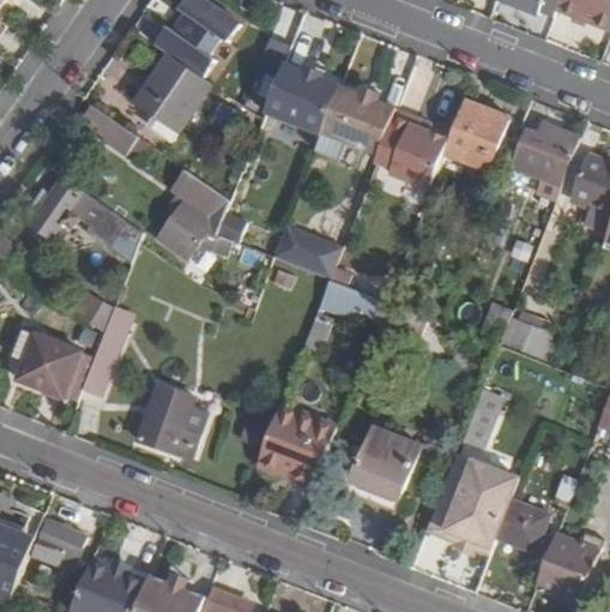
[(153,45),(167,54),(201,78),(215,60),(209,55),(221,39),(227,43),(240,24),(205,0),(185,0),(179,10),(188,16),(176,33),(167,25),(153,45)]
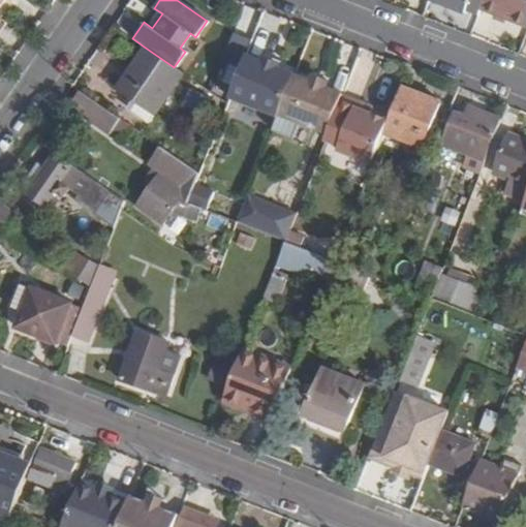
[(428,0),(462,12),(467,0),(428,0)]
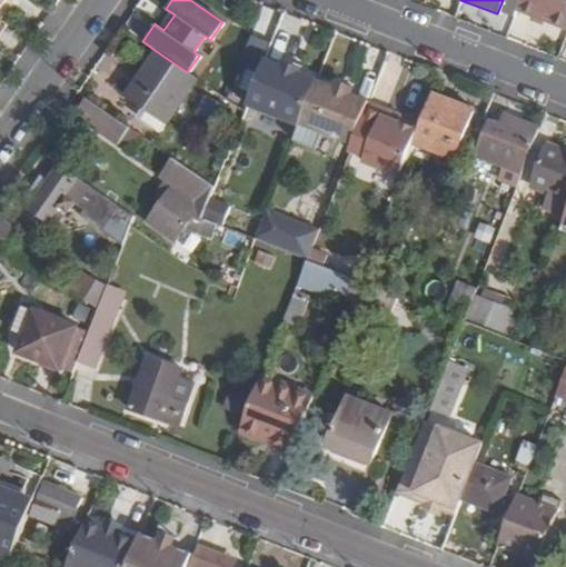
[(503,0),(498,11),(513,17),(516,8),(518,0),(503,0)]
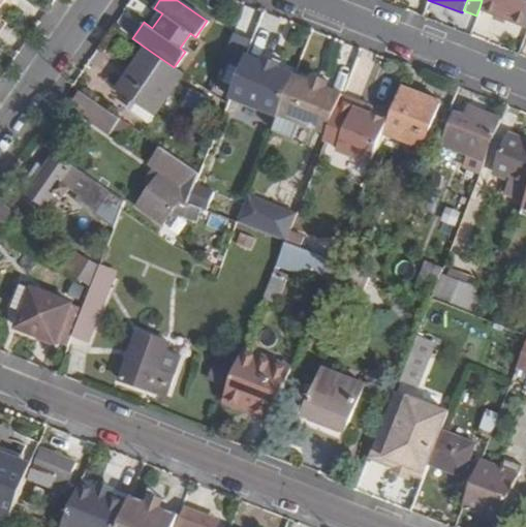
[(482,0),(480,7),(492,12),(504,18),(525,25),(525,0),(482,0)]
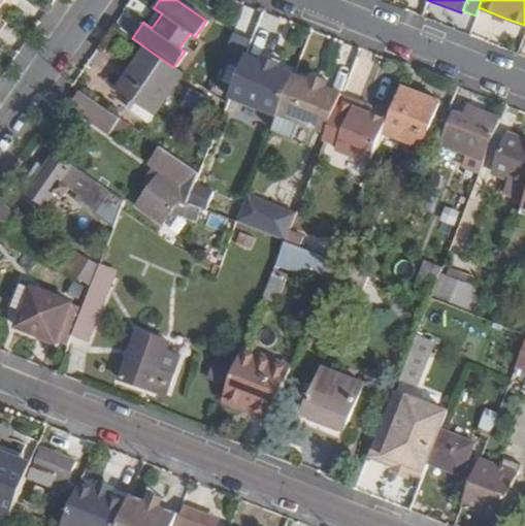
[(503,18),(491,12),(490,17),(501,22),(503,18)]
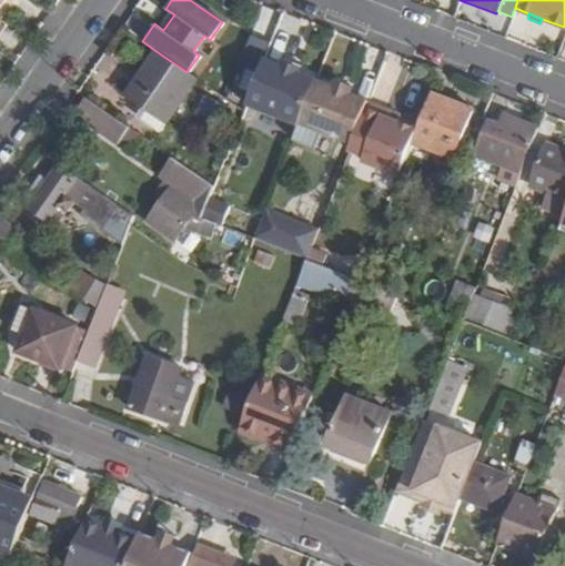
[(164,120),(165,121),(194,78),(187,72),(154,50),(125,94),(164,120)]
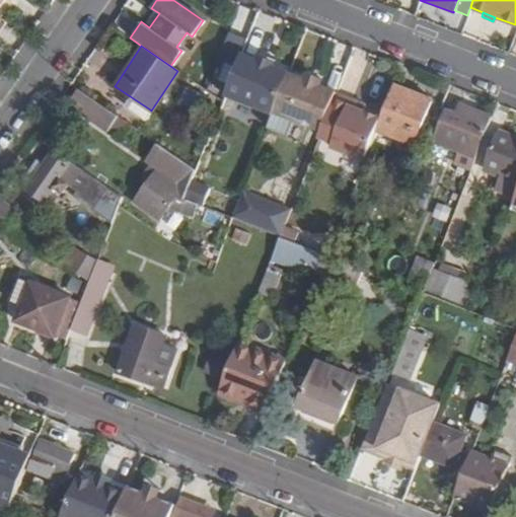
[(233,71),(224,93),(272,113),(287,74),(288,72),(274,67),(275,65),(259,58),(258,60),(240,54),(233,71)]
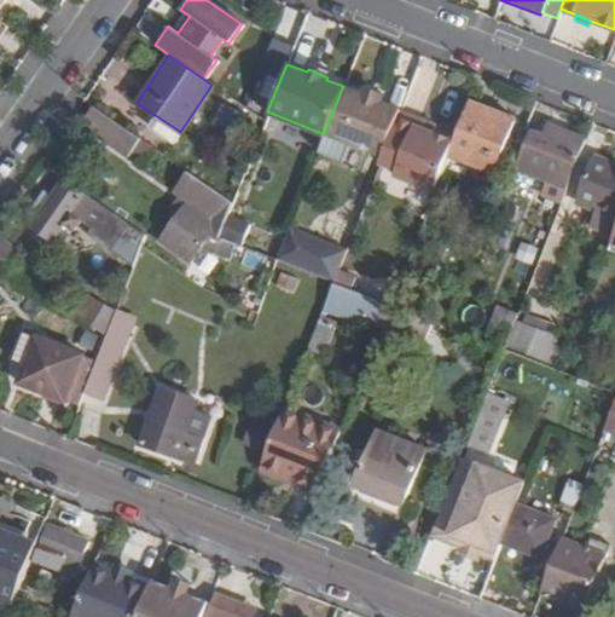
[(363,96),(342,88),(324,134),(318,151),(341,160),(347,143),(381,156),(399,110),(383,104),(363,96)]
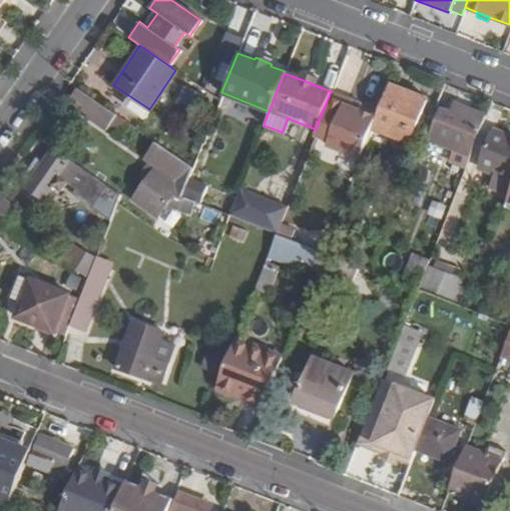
[(302,76),(301,79),(318,86),(319,82),(302,76)]
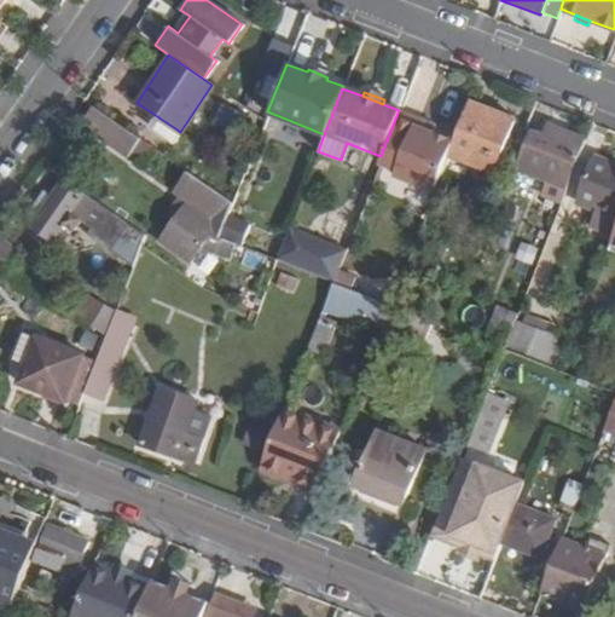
[(512,117),(468,101),(453,140),(447,155),(492,172),(512,117)]
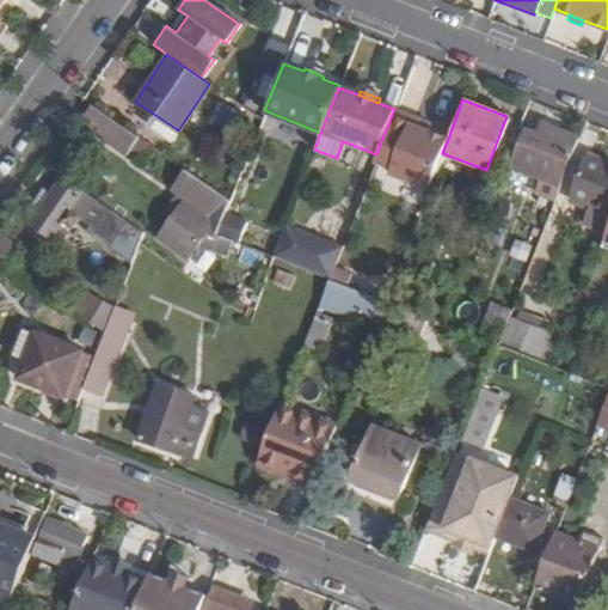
[(542,105),(527,99),(517,126),(524,128),(535,133),(539,123),(535,121),(542,105)]
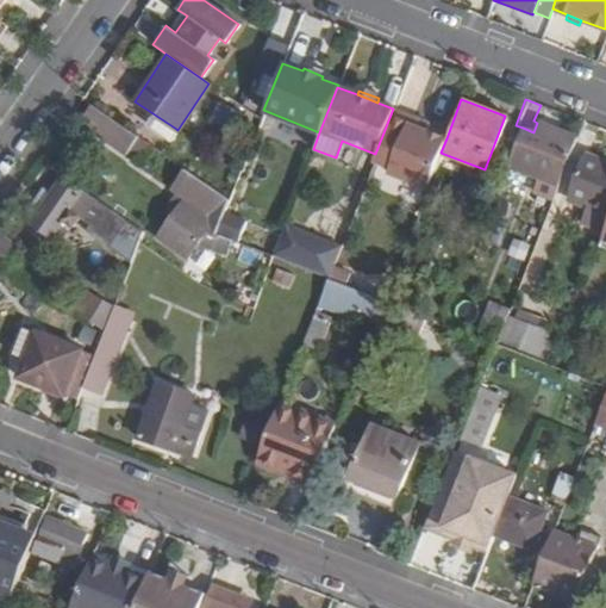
[(135,136),(87,104),(75,123),(123,155),(126,149),(135,136)]
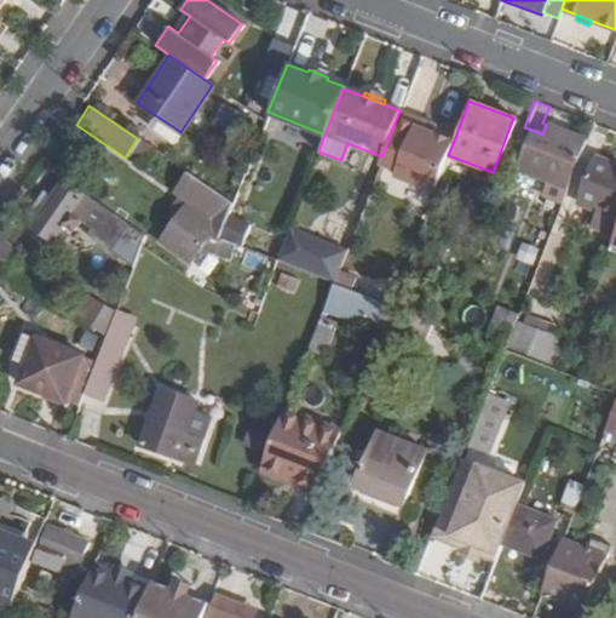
[(396,170),(393,176),(435,192),(448,155),(454,141),(415,126),(418,119),(399,110),(379,164),(396,170)]
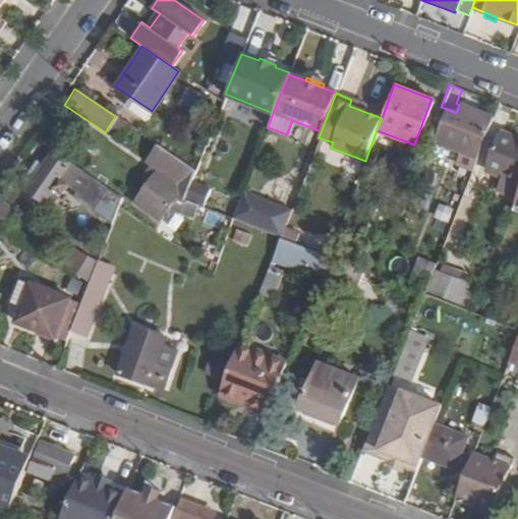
[(151,110),(129,96),(122,106),(145,120),(151,110)]
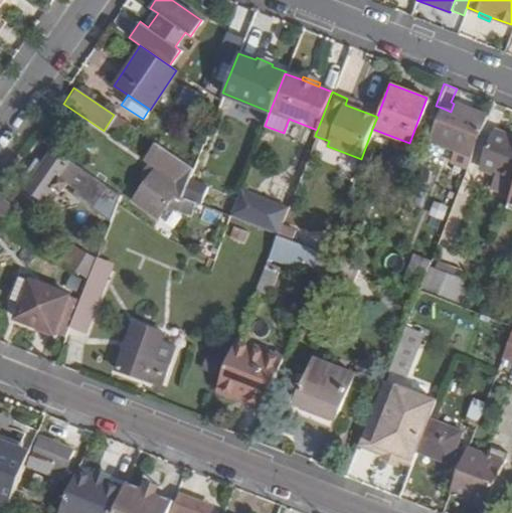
[(442,108),(430,141),(471,155),(486,115),(454,104),(451,112),(442,108)]
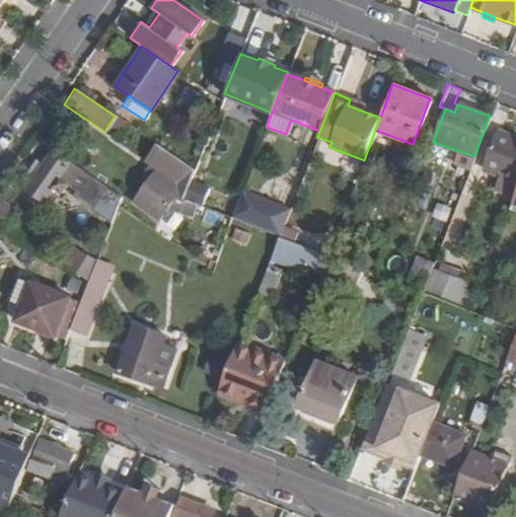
[(115,116),(107,127),(119,134),(126,123),(115,116)]
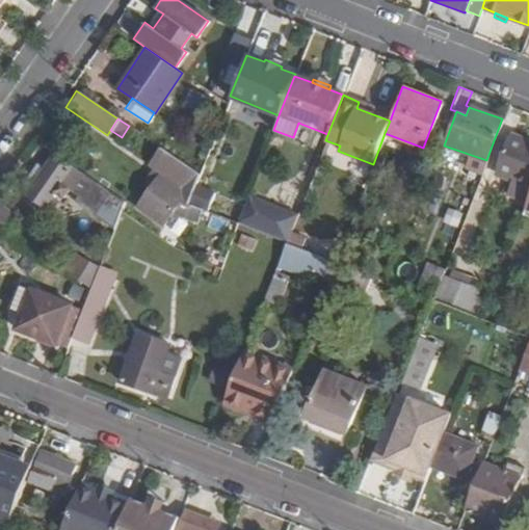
[(528,140),(510,134),(494,176),(528,189),(528,140)]
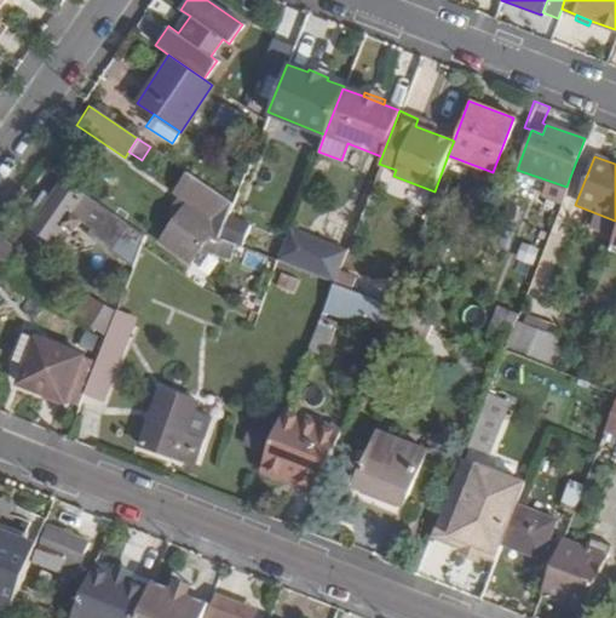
[(231,202),(185,172),(172,192),(185,200),(157,240),(188,261),(201,246),(229,257),(235,244),(217,238),(230,206),(231,202)]
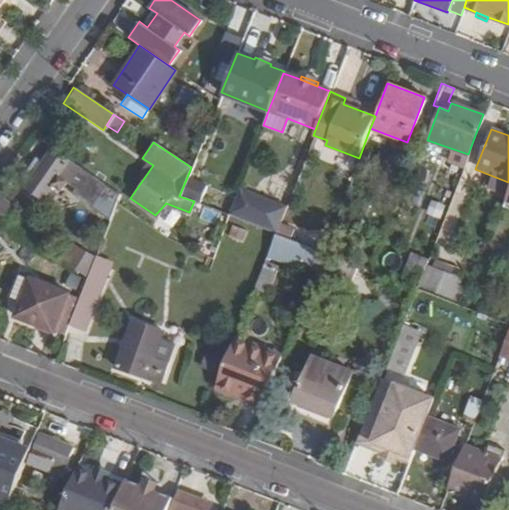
[(73,193),(93,207),(109,218),(115,203),(118,194),(106,185),(52,148),(24,188),(42,199),(58,177),(76,188),(73,193)]
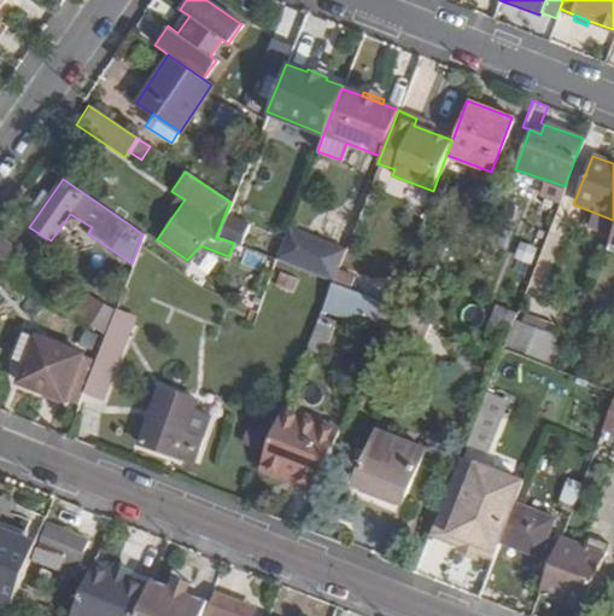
[(250,213),(229,205),(216,237),(234,243),(237,244),(238,245),(250,213)]
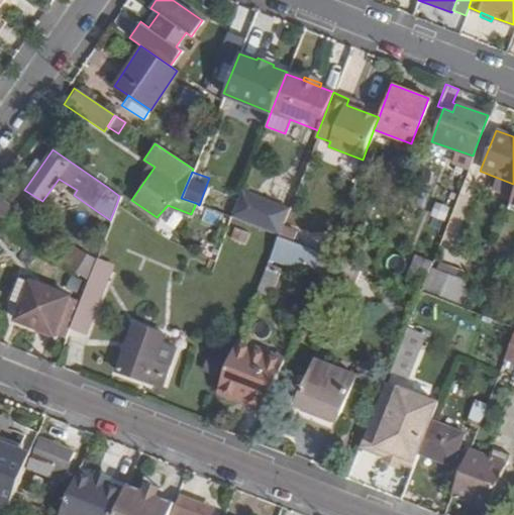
[(240,190),(230,216),(278,235),(288,209),(240,190)]
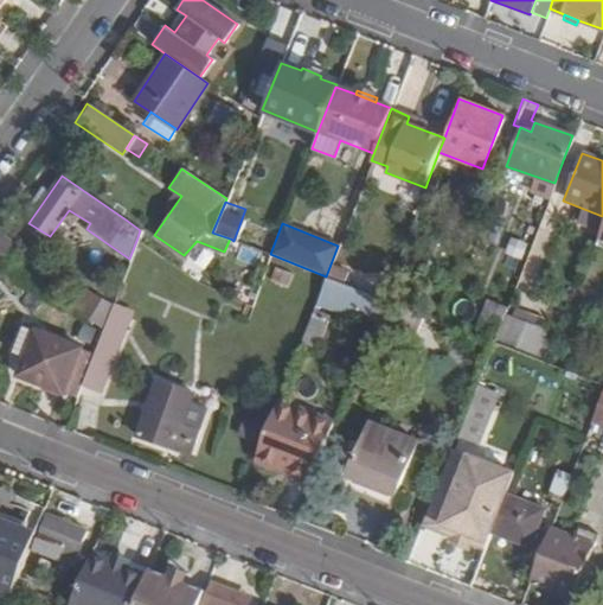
[(0,256),(7,261),(18,247),(0,234),(0,256)]
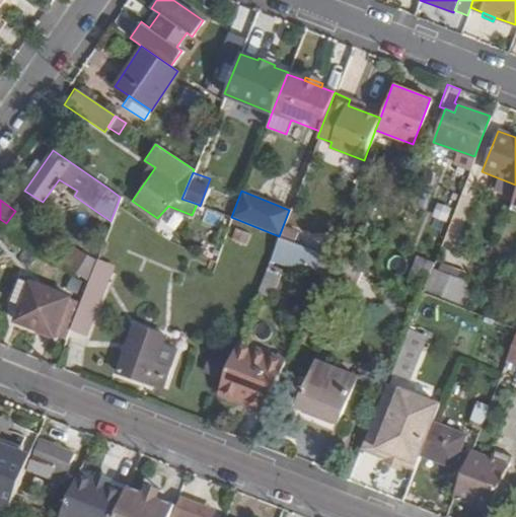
[(437,202),(427,224),(439,230),(450,209),(437,202)]
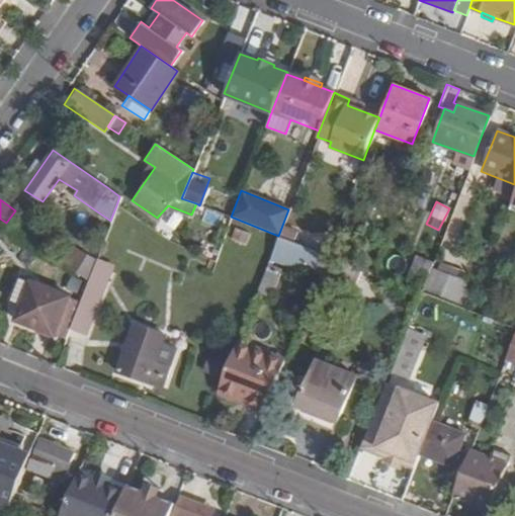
[(226,223),(229,217),(202,206),(199,205),(198,204),(195,210),(226,223)]
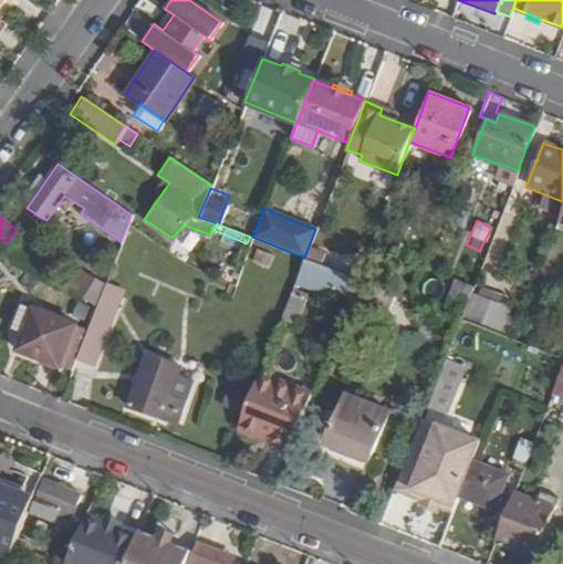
[(270,253),(254,248),(249,260),(264,265),(270,253)]
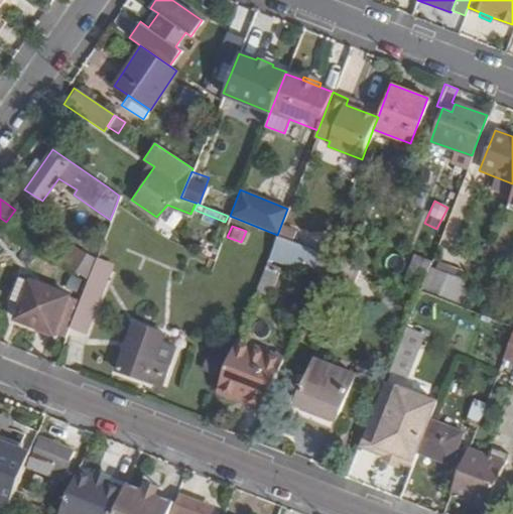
[(326,253),(276,237),(269,254),(301,266),(299,271),(315,277),(316,275),(326,253)]
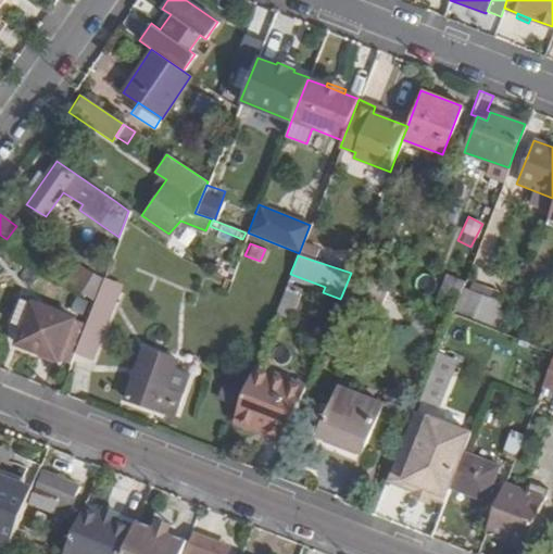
[(102,279),(78,265),(68,282),(93,301),(101,282),(102,279)]
